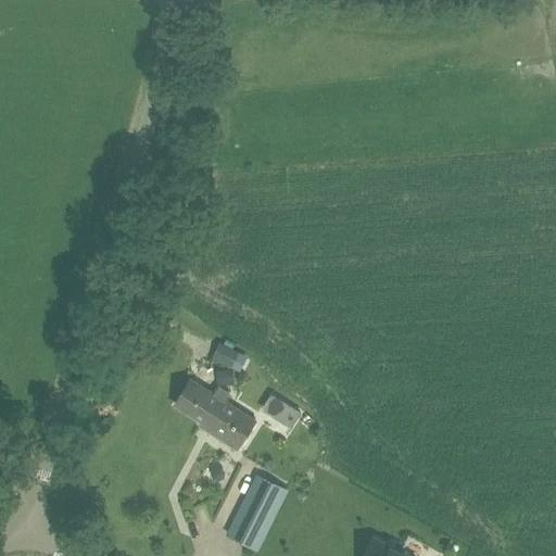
[(237,450),(256,420),(223,399),(222,400),(191,380),(176,403),(203,420),(200,426),(237,450)]
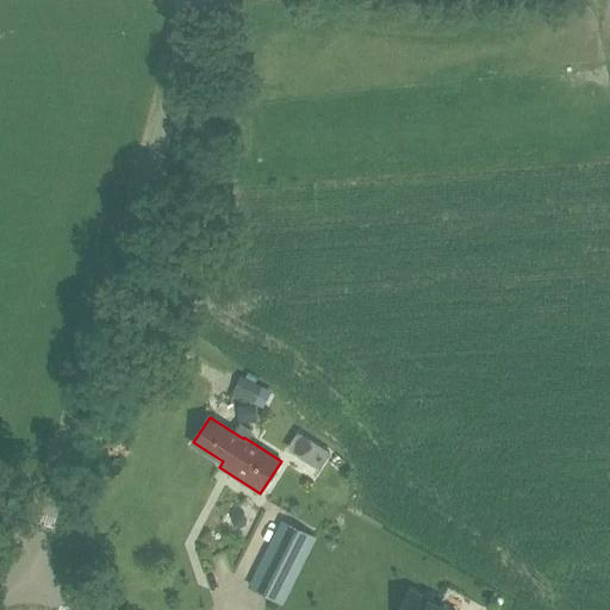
[(299,434),(290,449),(321,470),(330,453),(299,434)]
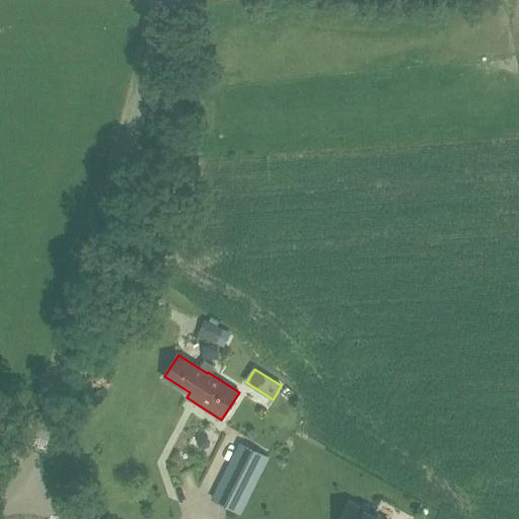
[(239,446),(213,499),(240,513),(267,459),(239,446)]
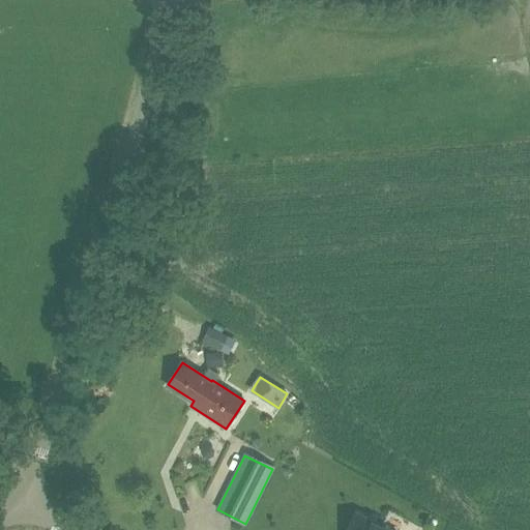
[(388,529),(358,514),(350,529),(388,529)]
